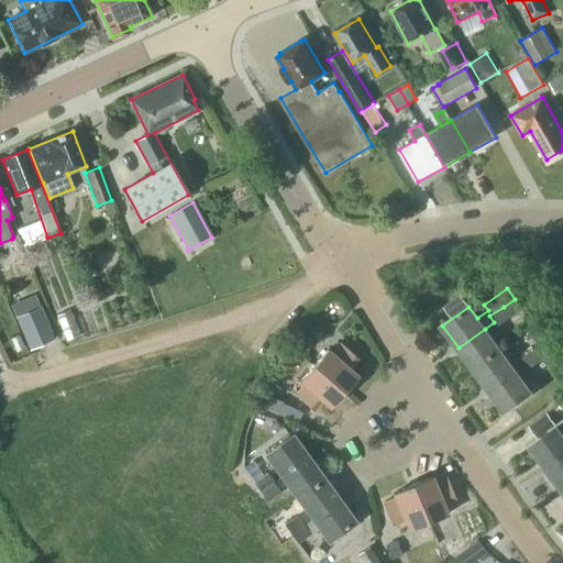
[(461,295),(443,307),(451,318),(468,306),(461,295)]
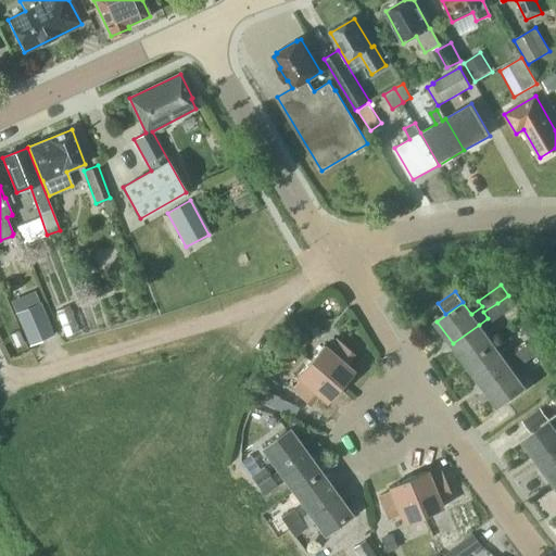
[(504,313),(515,305),(508,295),(497,303),(504,313)]
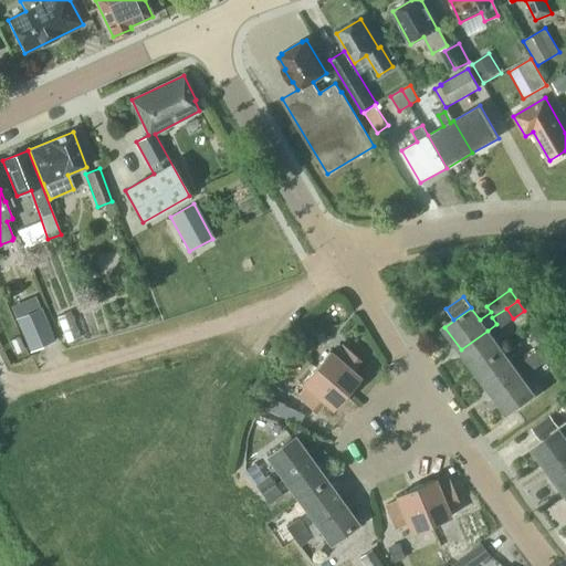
[(55,341),(41,306),(16,317),(30,352),(55,341)]
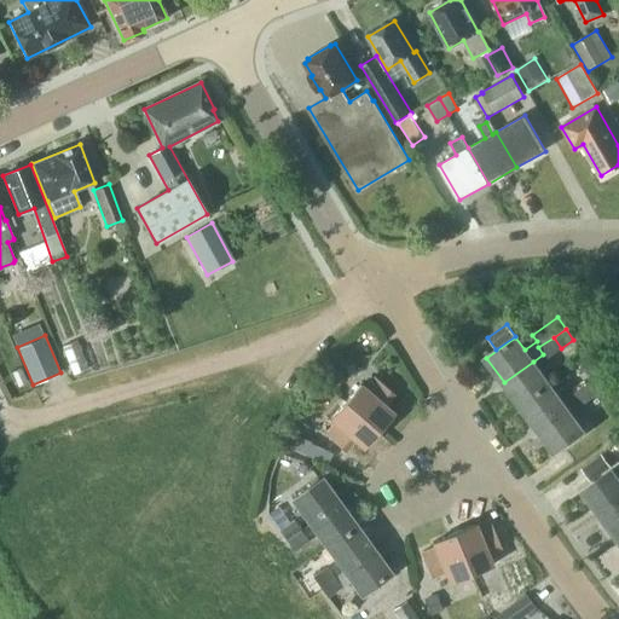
[(547,359),(561,348),(554,337),(538,347),(543,354),(547,359)]
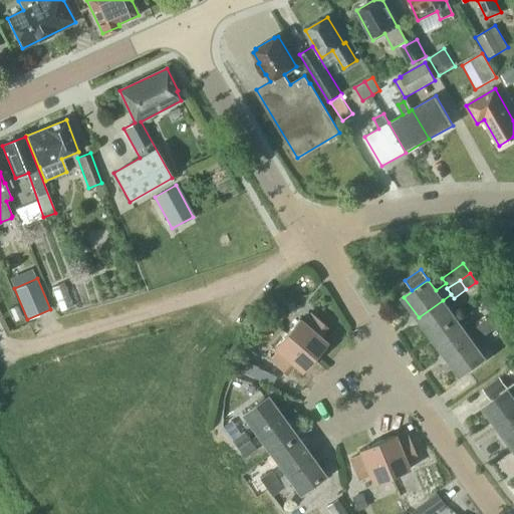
[(433,336),(457,319),(443,300),(419,317),(433,336)]
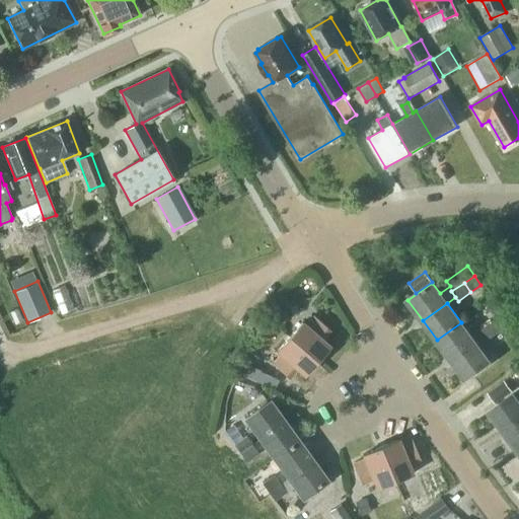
[(491,322),(498,332),(509,324),(502,314),(491,322)]
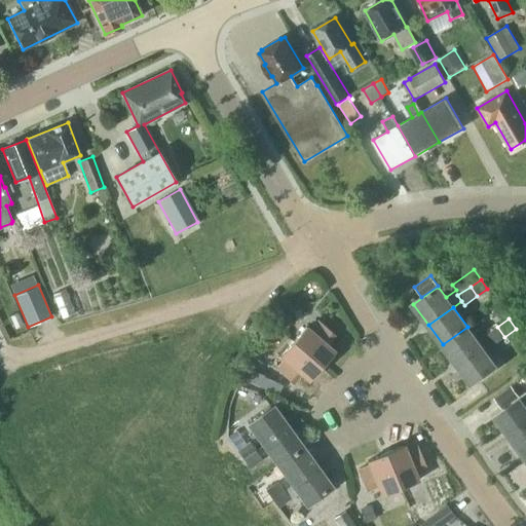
[(327,344),(335,335),(317,321),(309,330),(305,327),(293,341),(322,366),(334,351),(327,344)]
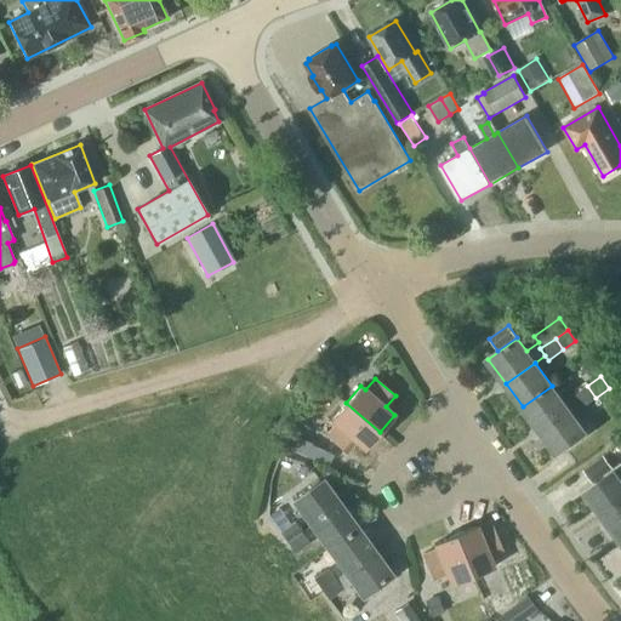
[(540,429),(569,409),(552,386),(523,406),(540,429)]
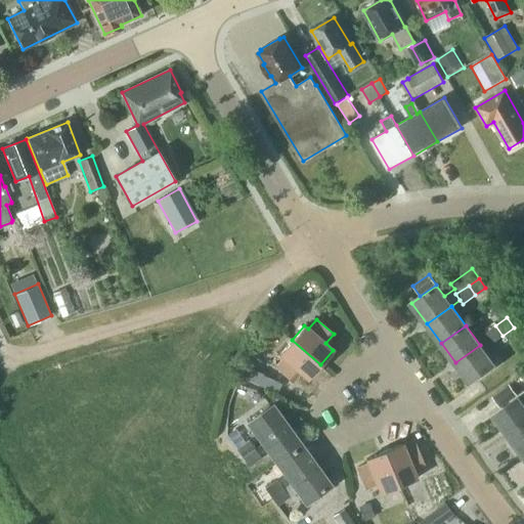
[(490,344),(503,336),(495,325),(483,335),(490,344)]
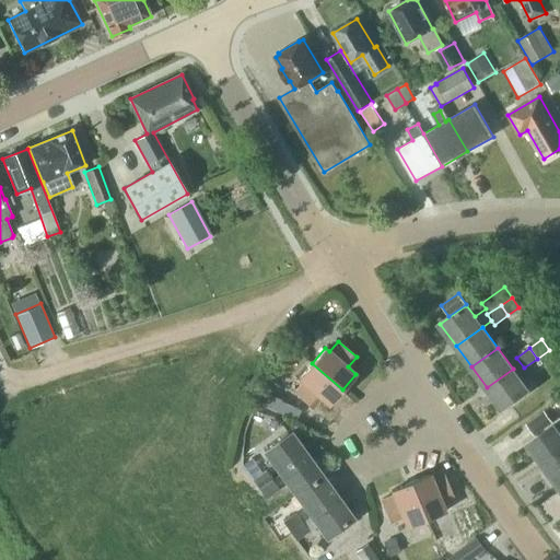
[(329,405),(342,389),(312,363),(299,378),(302,382),(293,392),(312,408),(321,398),(329,405)]
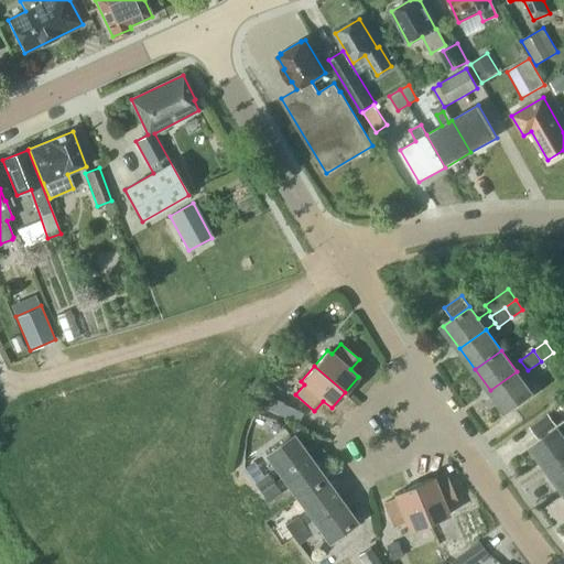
[(506,412),(532,393),(517,371),(490,390),(506,412)]
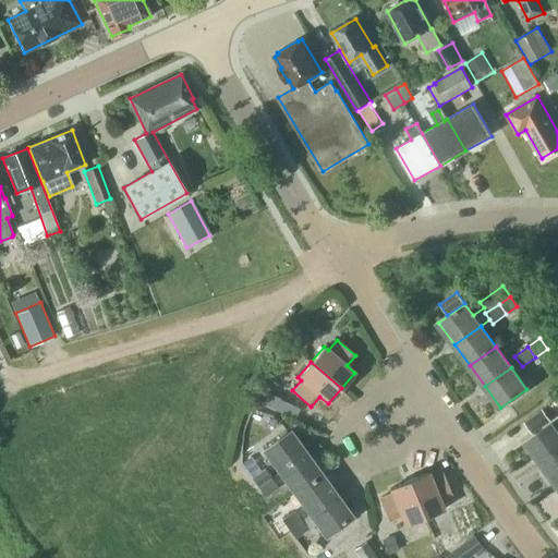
[(300,408),(279,398),(274,410),(294,419),(300,408)]
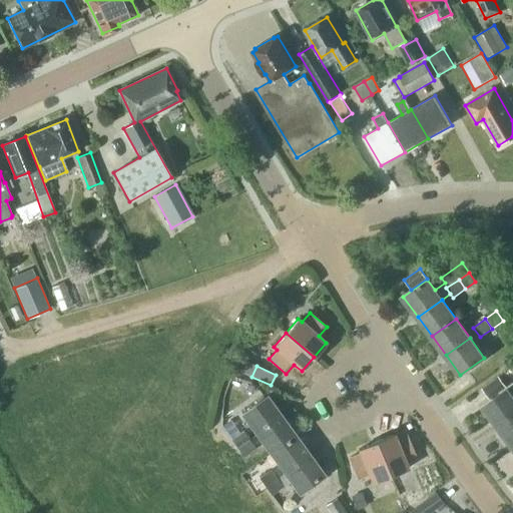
[(482,388),(490,399),(507,387),(499,376),(482,388)]
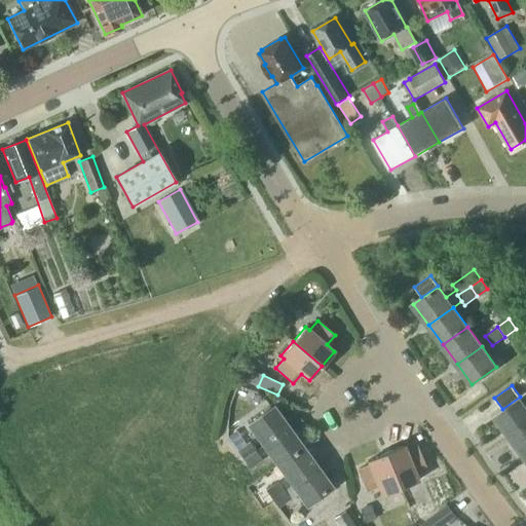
[(525,407),(520,400),(495,417),(511,438),(525,425),(525,407)]
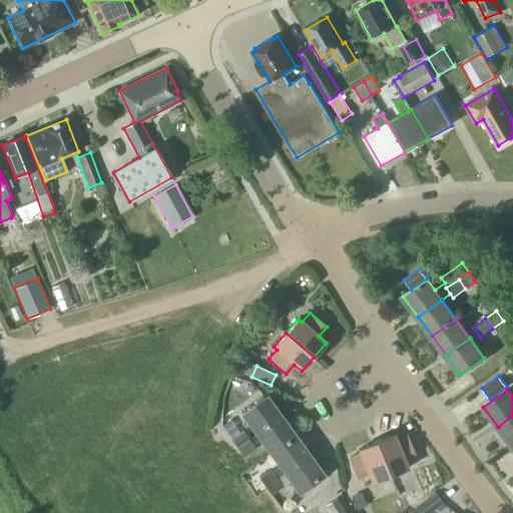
[(257,434),(281,417),(267,397),(242,415),(251,426),(243,432),(242,431),(231,440),(237,448),(249,440),(258,434),(257,434)]
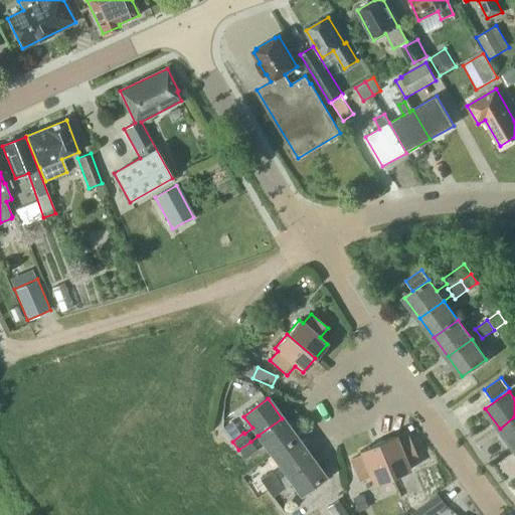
[(514,447),(514,416),(500,428),(514,448),(514,447)]
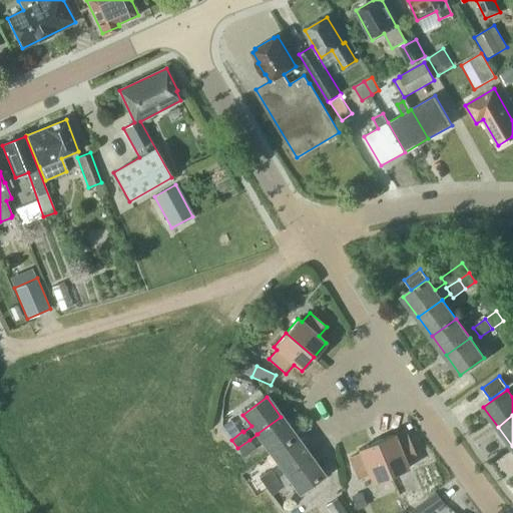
[(271,453),(295,436),(281,417),(257,434),(258,434),(271,453)]
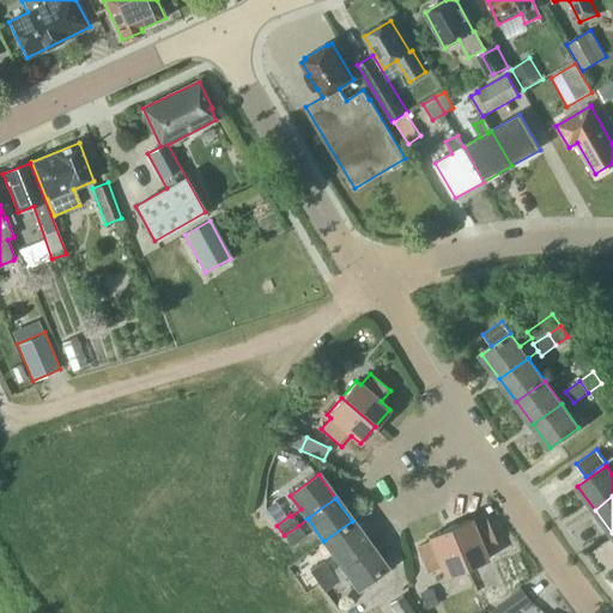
[(483,548),(496,544),(485,519),(472,525),(469,520),(449,528),(466,569),(487,559),(483,548)]
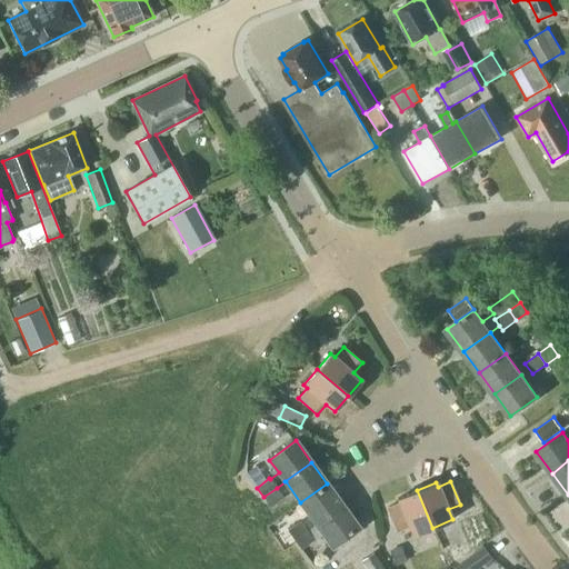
[(327,483),(300,502),(316,523),(342,505),(327,483)]
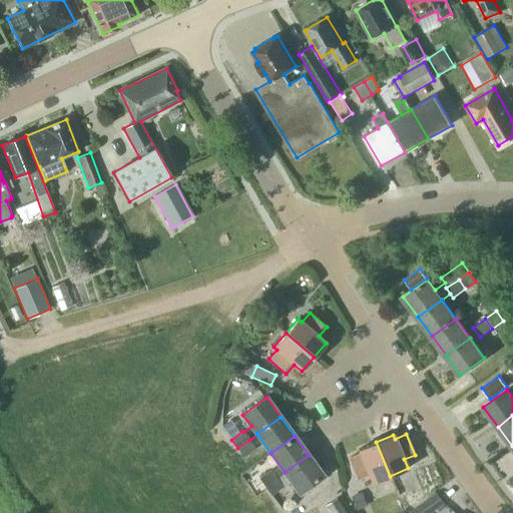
[(255,448),(249,440),(237,448),(243,457),(255,448)]
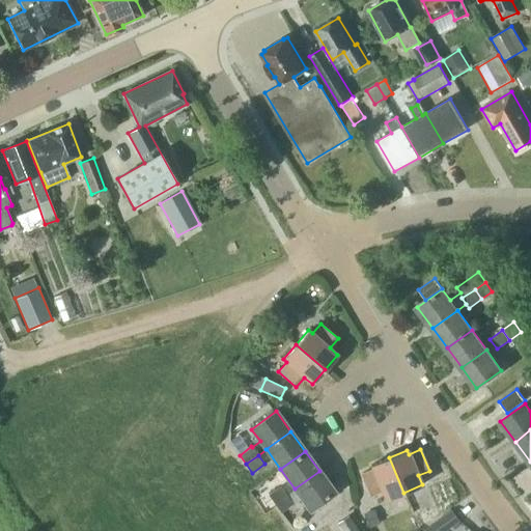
[(386,500),(403,493),(389,457),(371,465),(372,469),(361,474),(370,496),(382,491),(386,500)]
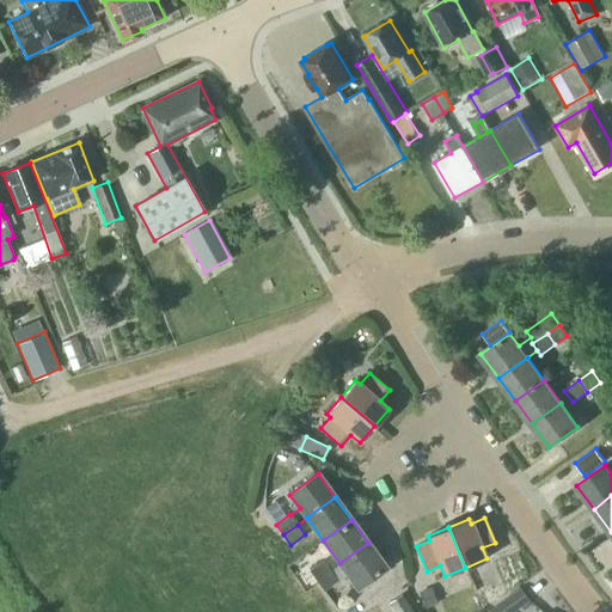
[(338,580),(347,574),(357,587),(386,567),(368,543),(340,563),(331,570),(317,581),(324,592),(338,581),(338,580)]
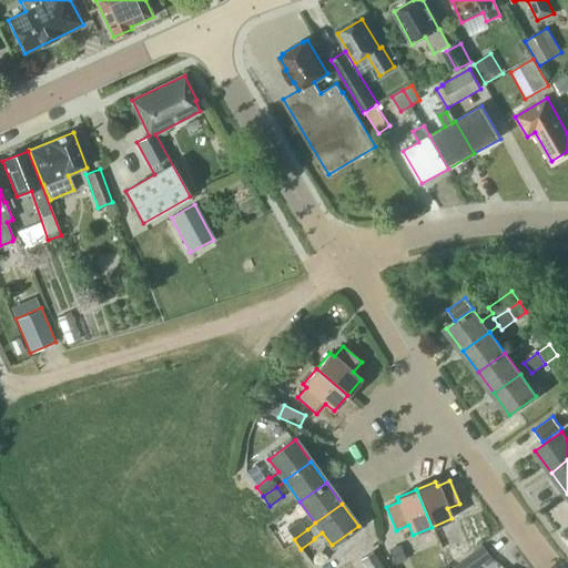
[(307,529),(300,519),(286,529),(294,539),(307,529)]
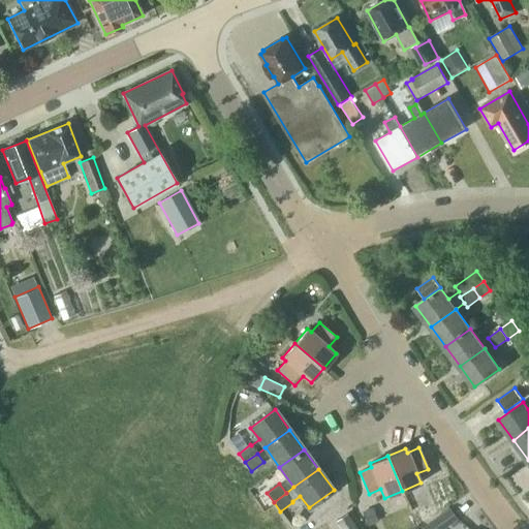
[(415,516),(422,525),(438,514),(431,504),(415,516)]
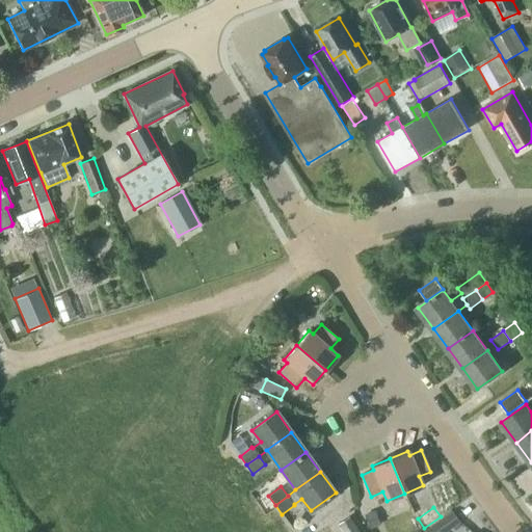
[(374,510),(364,514),(370,528),(380,524),(374,510)]
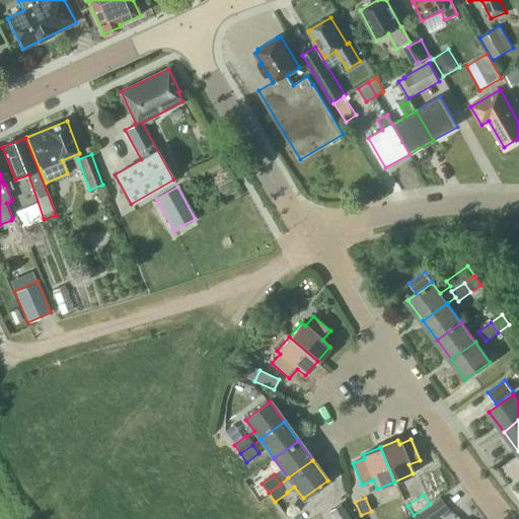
[(414,518),(434,518),(448,510),(440,498),(414,518)]
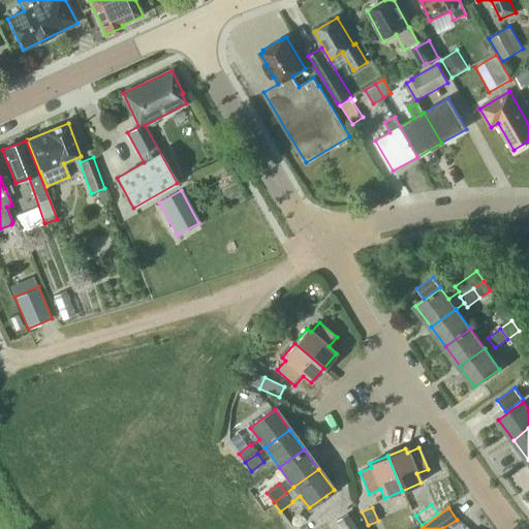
[(356,528),(346,514),(335,521),(340,528),(356,528)]
